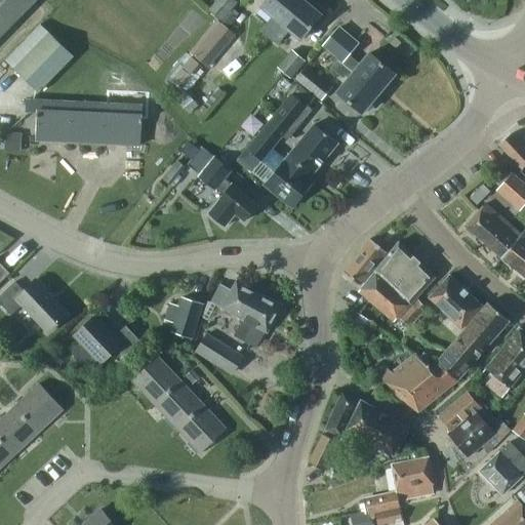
[(0,0),(0,38),(37,1),(35,0),(0,0)]
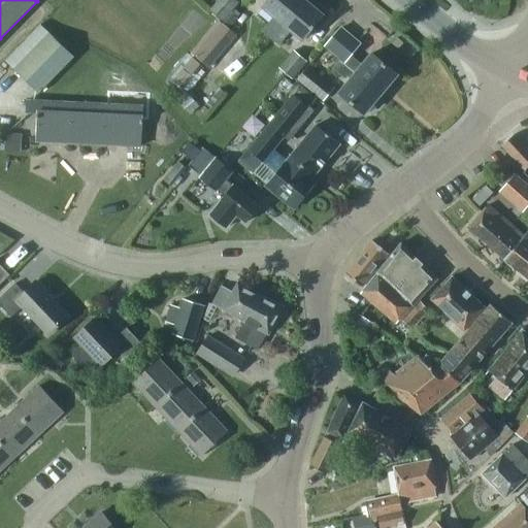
[(218,0),(209,10),(223,23),(239,3),(235,0),(218,0)]
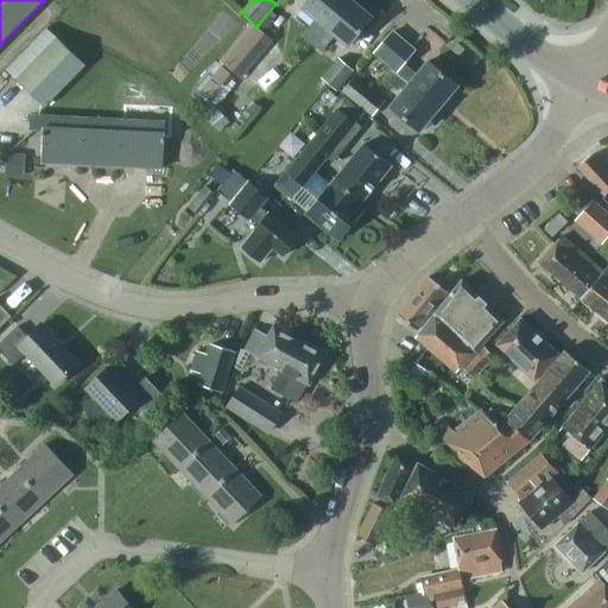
[(305,33),(314,40),(347,0),(309,0),(302,8),(316,20),(305,33)]
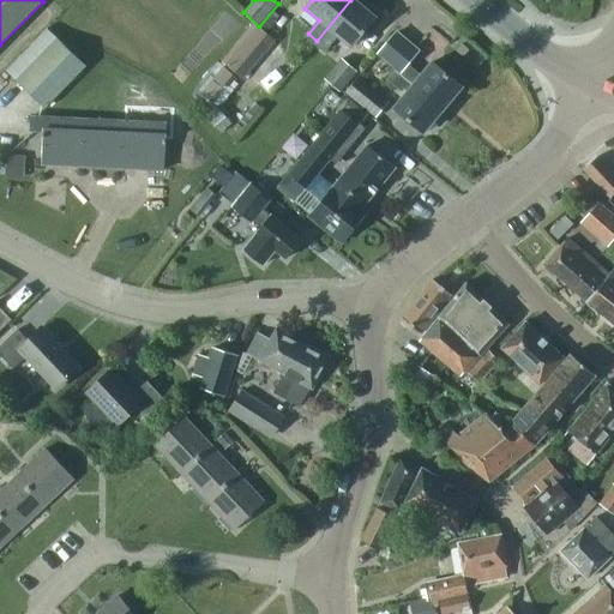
[(375,18),(354,0),(350,0),(317,41),(326,48),(337,36),(351,47),(375,18)]
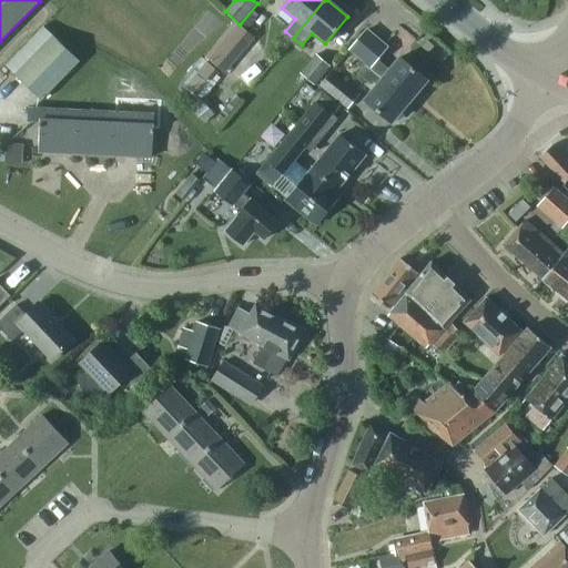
[(224,73),(254,39),(235,22),(205,58),(224,73)]
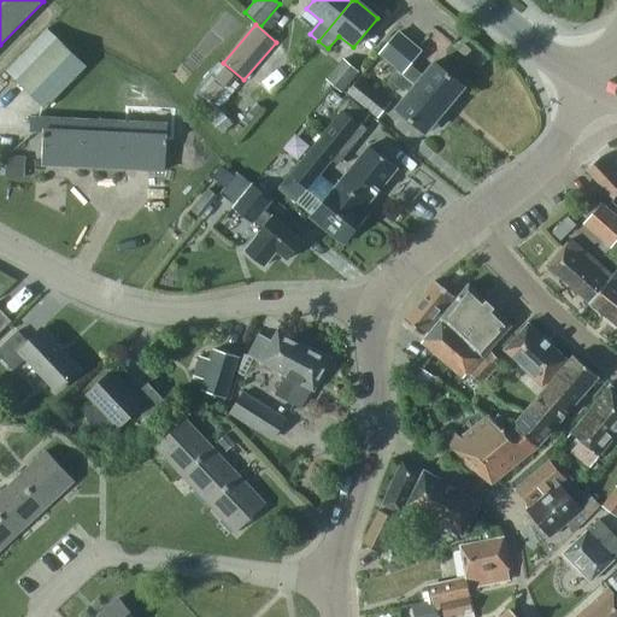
[(398,70),(397,71),(445,111),(464,87),(434,63),(422,76),(410,65),(422,50),(398,31),(378,54),(398,70)]
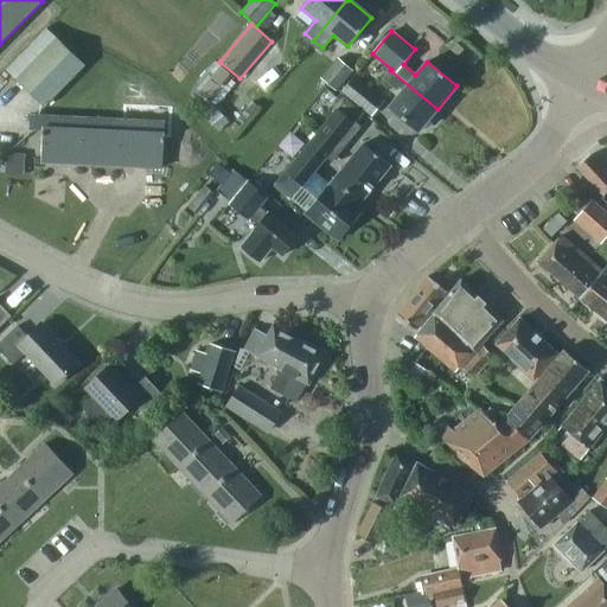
[(16,80),(44,108),(84,65),(56,38),(16,80)]
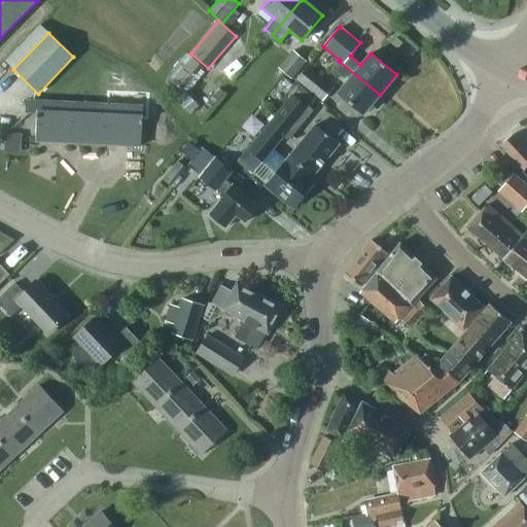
[(279,68),(292,79),(307,62),(292,50),(279,68)]
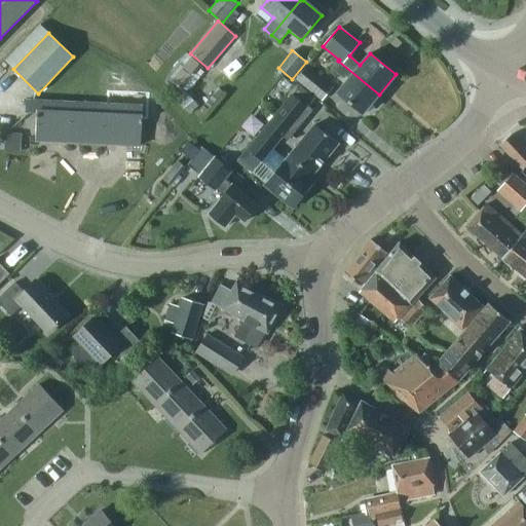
[(188,54),(179,66),(189,74),(198,63),(188,54)]
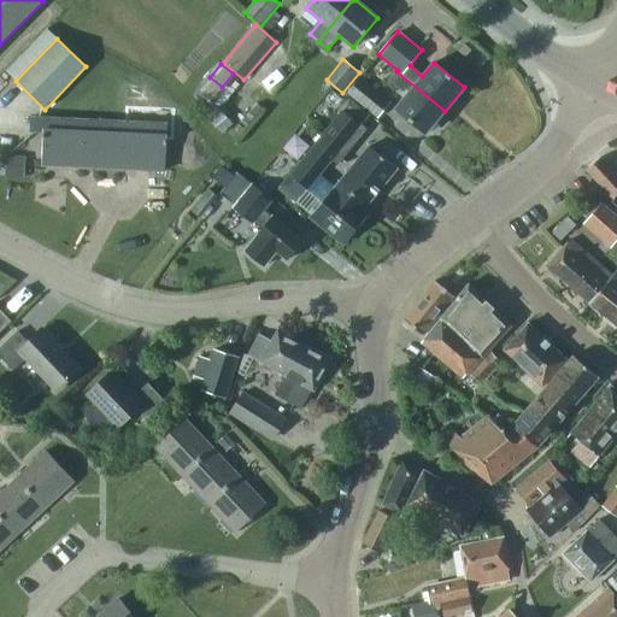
[(397,71),(389,80),(406,95),(395,109),(425,134),(445,111),(397,71)]
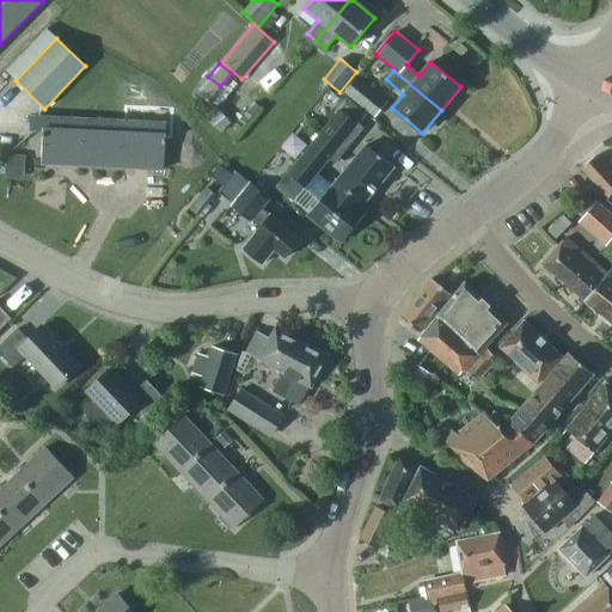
[(208,77),(196,91),(208,101),(220,86),(208,77)]
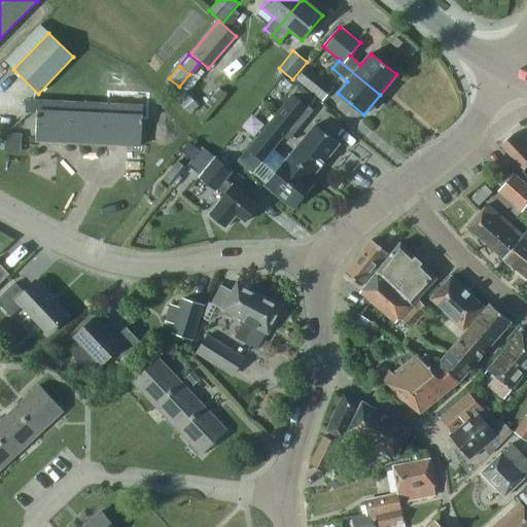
[(297,80),(322,100),(334,86),(308,67),(297,80)]
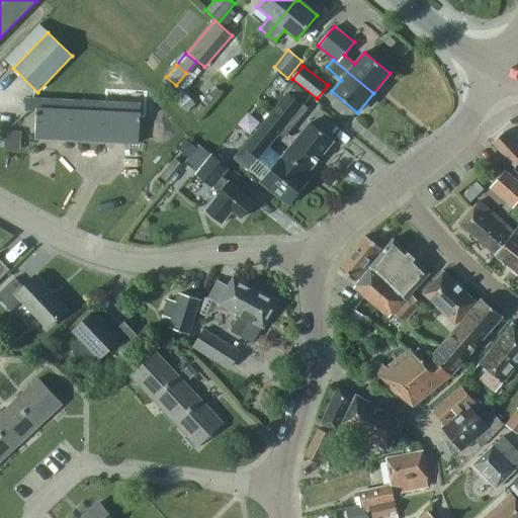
[(195,104),(185,92),(176,101),(186,112),(195,104)]
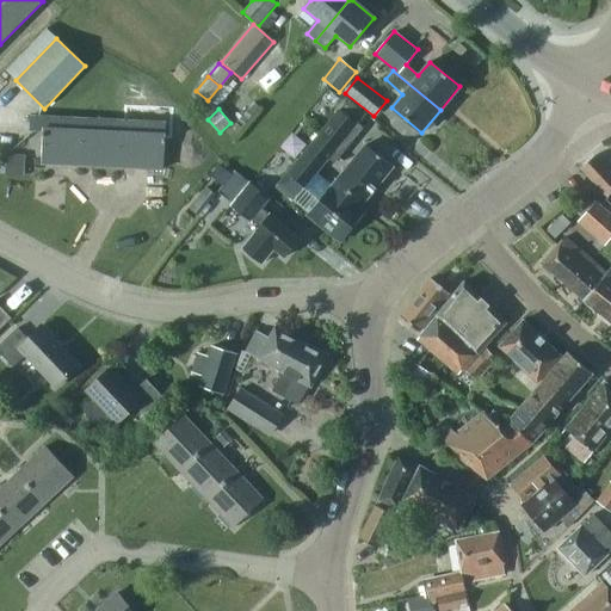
[(307,215),(340,241),(364,213),(359,208),(393,167),(390,165),(390,166),(365,144),(332,185),(325,193),(309,181),(328,158),(334,162),(363,128),(339,110),(277,186),(308,213),(307,215)]
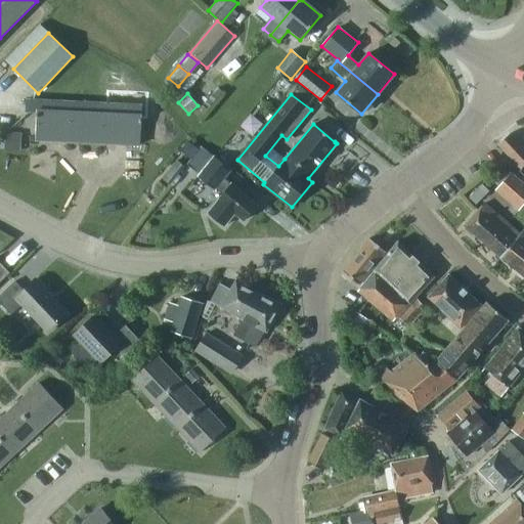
[(36,140),(139,145),(141,105),(26,100),(26,112),(37,113),(36,140)]
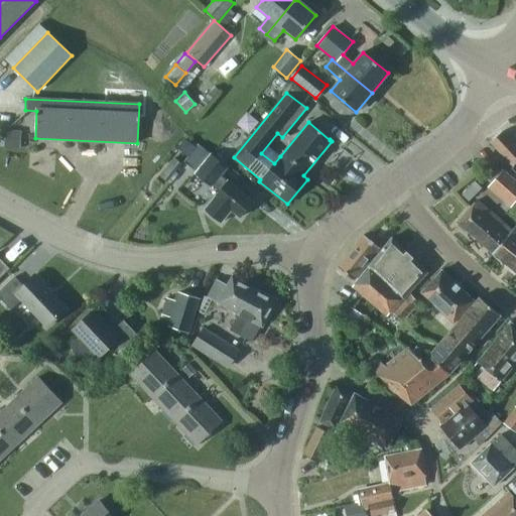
[(24,147),(26,132),(10,130),(8,145),(24,147)]
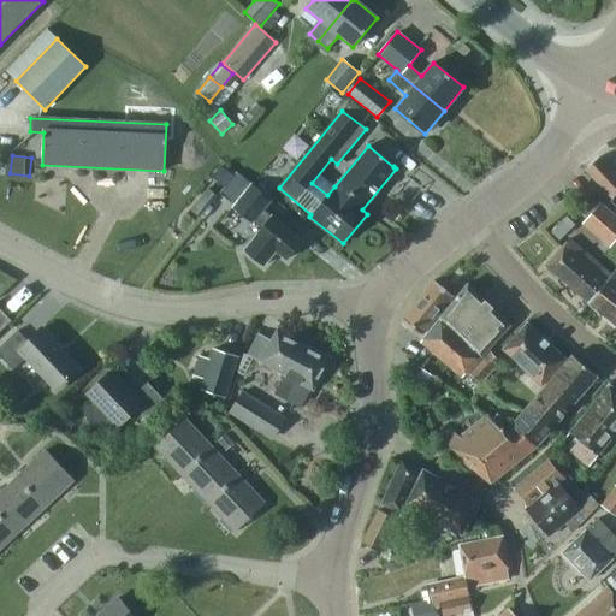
[(615,195),(615,176),(599,158),(585,171),(612,200),(615,195)]
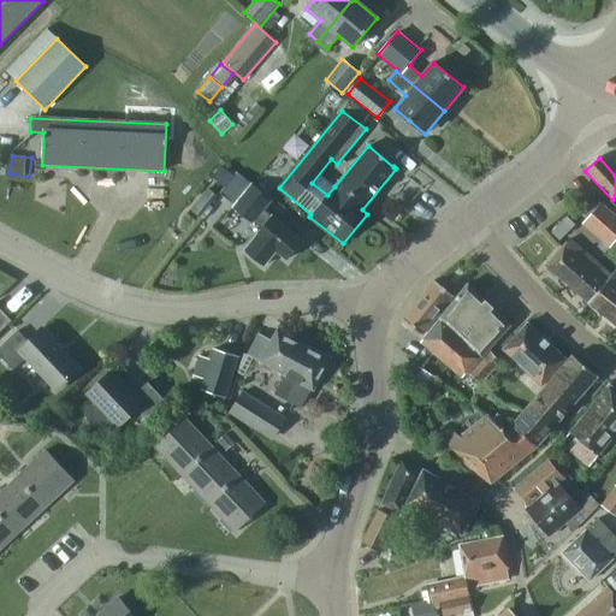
[(224,185),(232,175),(220,165),(217,169),(217,179),(224,185)]
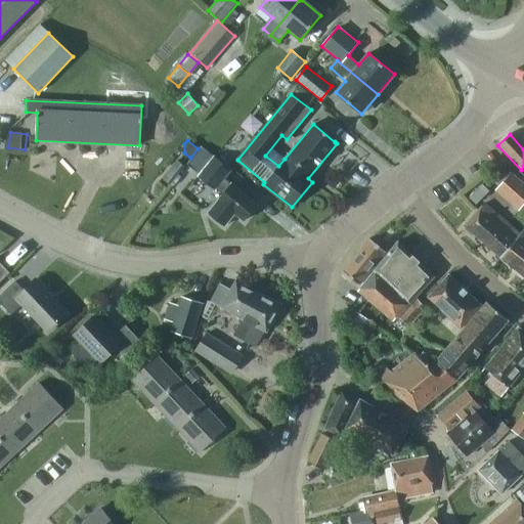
[(201,146),(185,164),(192,169),(198,163),(204,168),(198,175),(222,195),(208,213),(223,226),(233,213),(244,221),(257,206),(223,178),(230,170),(201,146)]
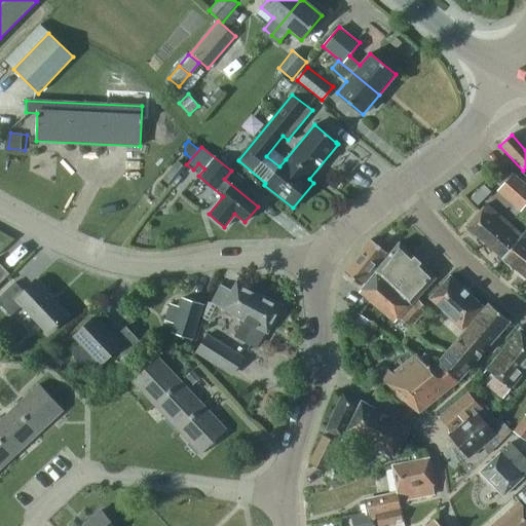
[(179,176),(185,167),(177,161),(162,179),(173,188),(182,178),(179,176)]
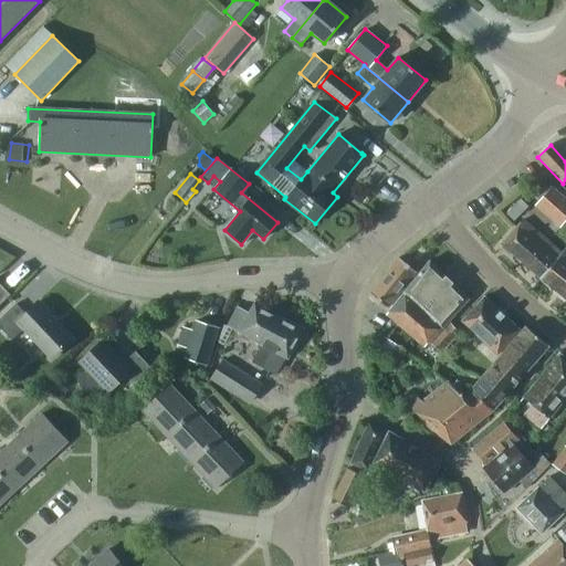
[(565,220),(565,198),(552,186),(534,207),(559,229),(565,220)]
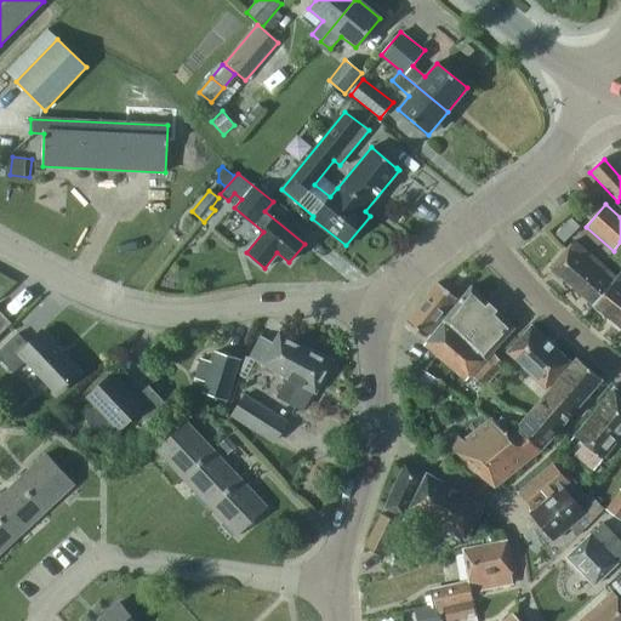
[(551,268),(592,306),(615,277),(574,241),(551,268)]
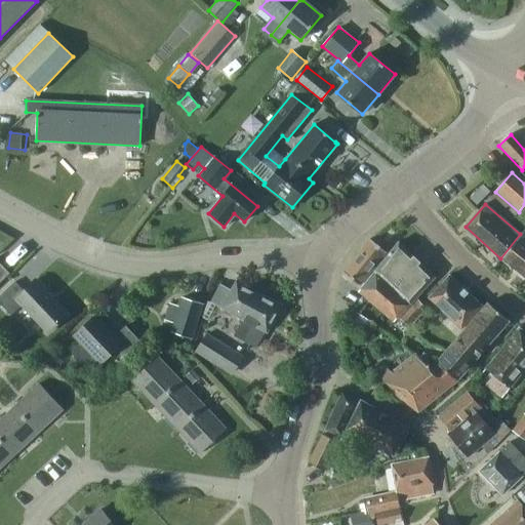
[(520,234),(500,258),(524,277),(524,228),(524,229),(520,235),(520,234)]
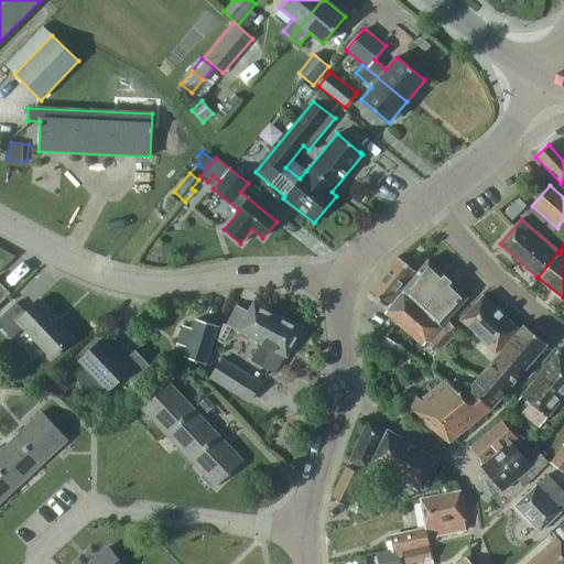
[(396,258),(367,293),(384,307),(413,271),(396,258)]
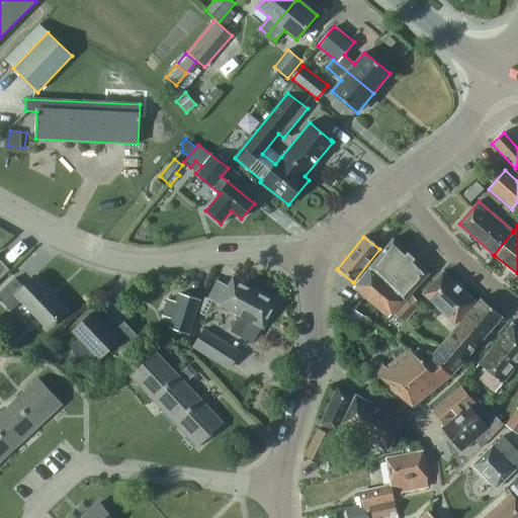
[(353,287),(389,318),(429,274),(393,239),(353,287)]
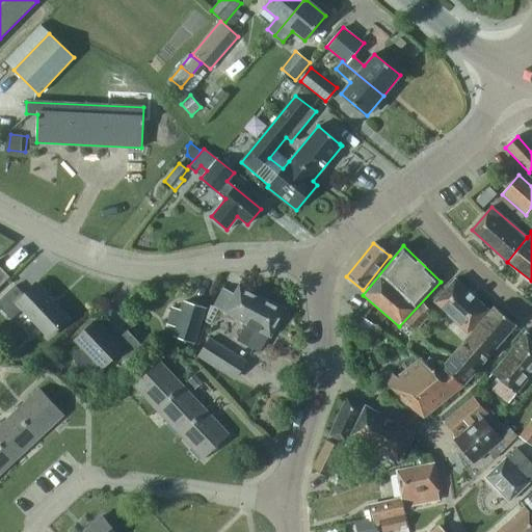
[(0,267),(0,285),(8,277),(0,267)]
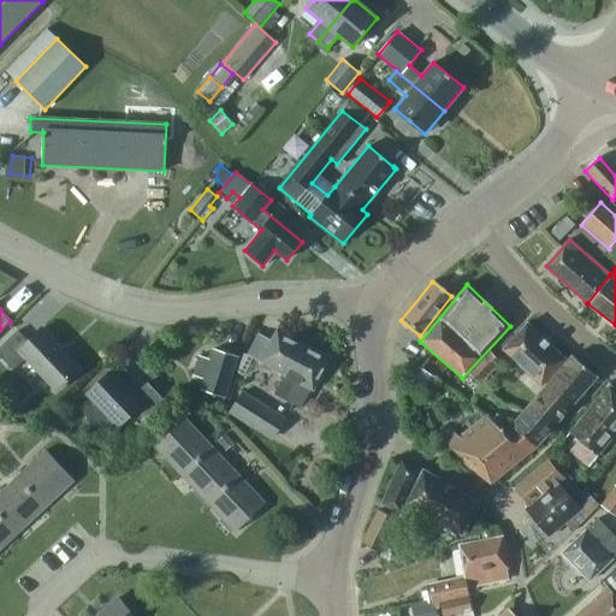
[(502,350),(544,389),(567,361),(527,323),(502,350)]
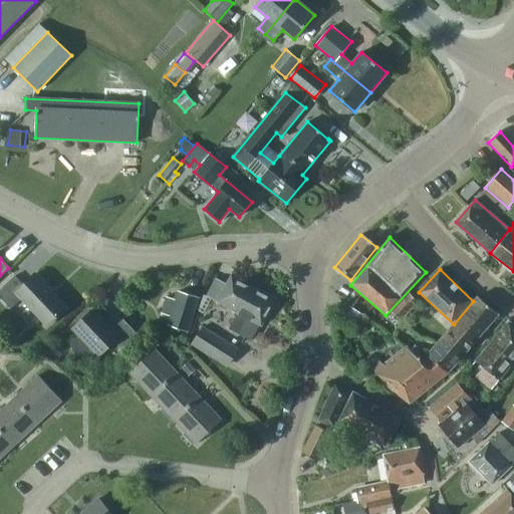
[(21,298),(46,325),(65,307),(34,274),(23,285),(14,276),(0,289),(0,297),(10,309),(21,298)]
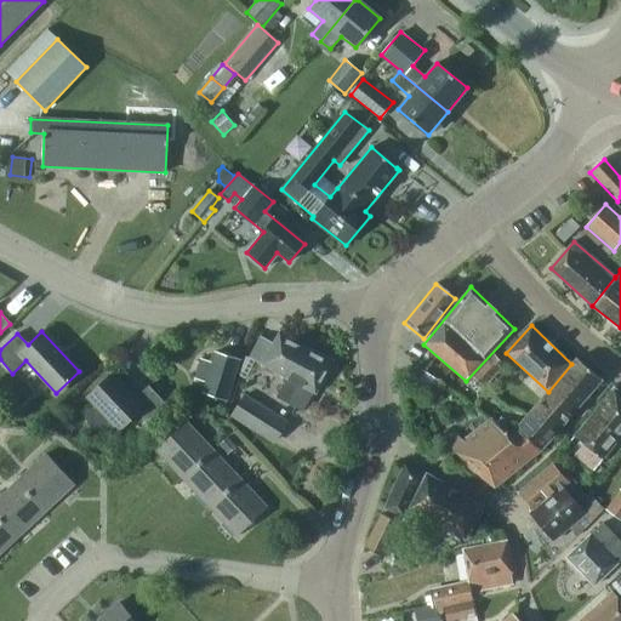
[(279,332),(273,343),(261,336),(249,358),(286,377),(277,397),(303,411),(314,392),(315,393),(334,360),(279,332)]
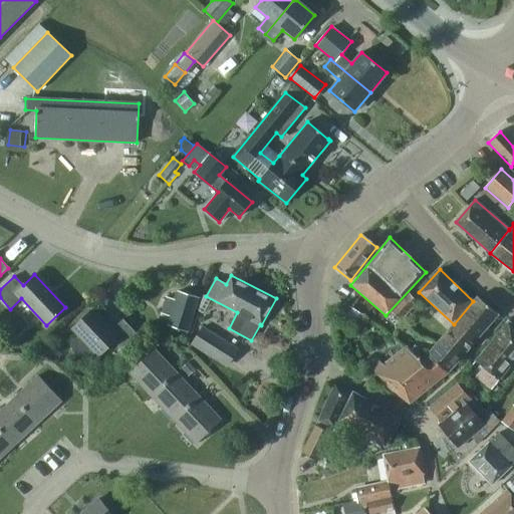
[(137,286),(132,287),(130,291),(130,295),(134,299),(139,299),(142,295),(142,290),(137,286)]
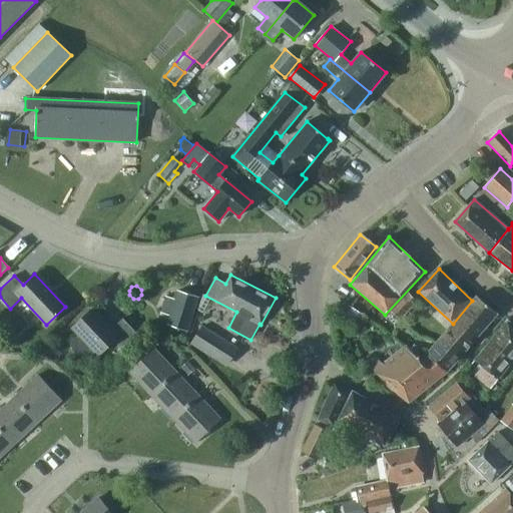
[(165,325),(189,333),(199,297),(176,290),(165,325)]
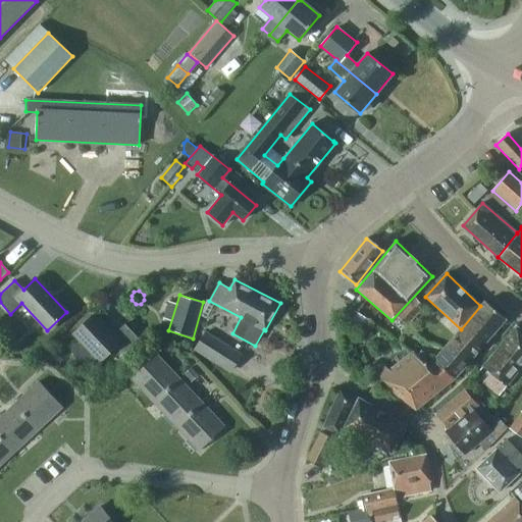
[(425,308),(415,298),(398,317),(407,326),(425,308)]
